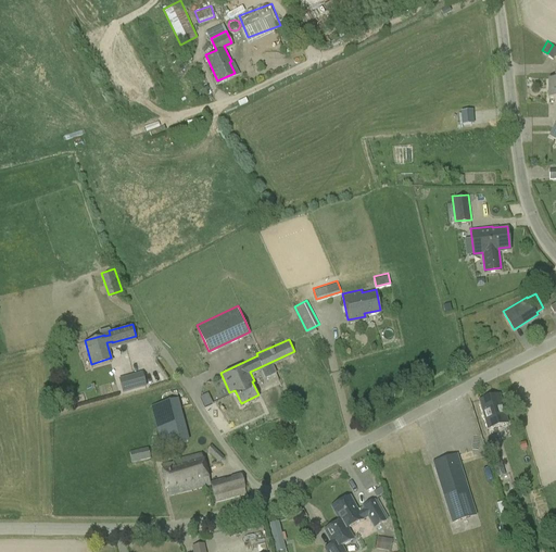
[(273,362),(262,366),(265,375),(276,371),(273,362)]
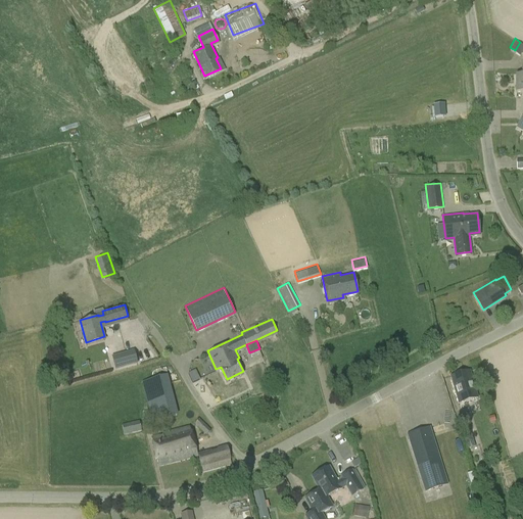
[(137,360),(134,348),(112,355),(115,366),(137,360)]
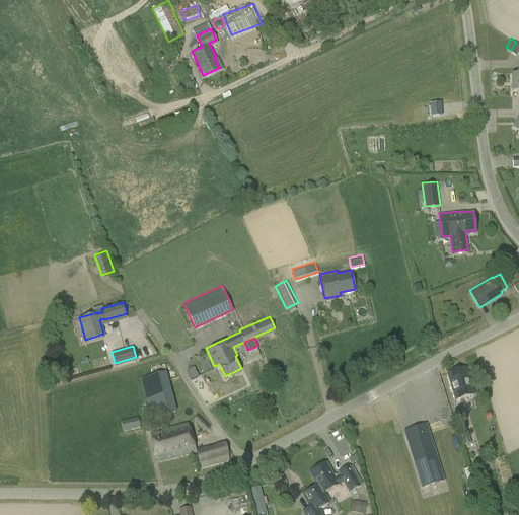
[(194,365),(187,368),(191,377),(198,373),(194,365)]
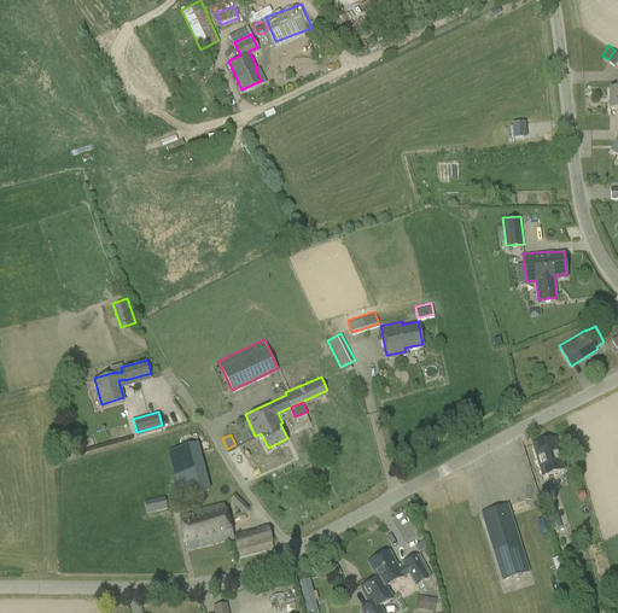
[(555,435),(532,441),(542,473),(564,466),(555,435)]
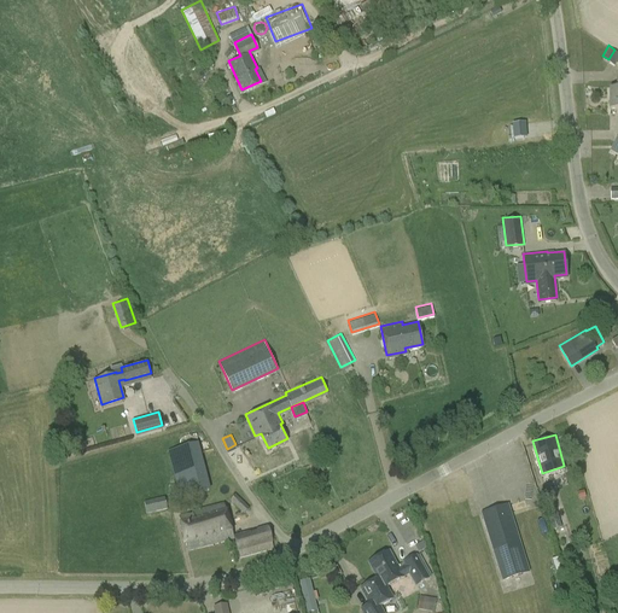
[(180,495),(210,486),(198,439),(168,448),(180,495)]
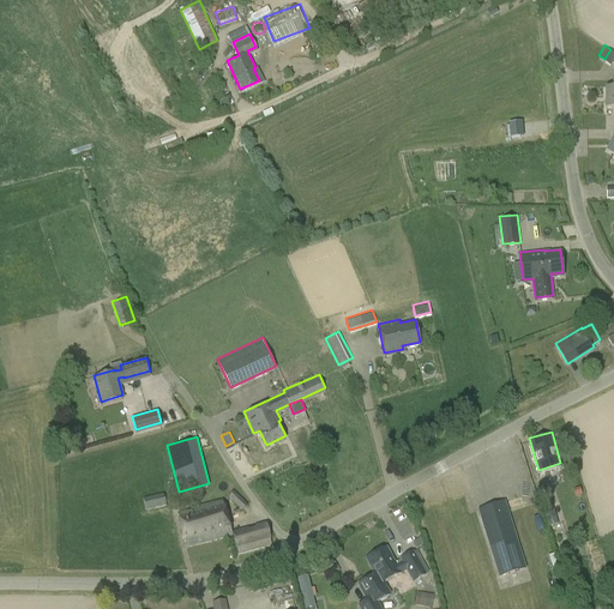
[(248,501),(234,487),(228,493),(241,508),(248,501)]
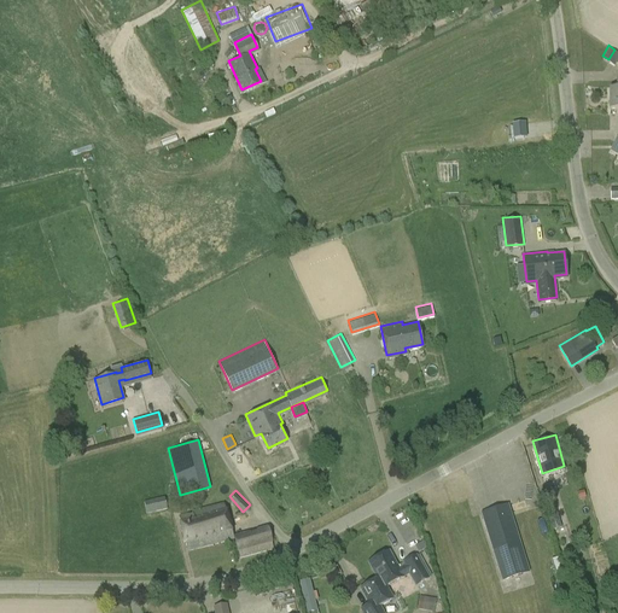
[(552,492),(542,496),(552,526),(561,524),(552,492)]
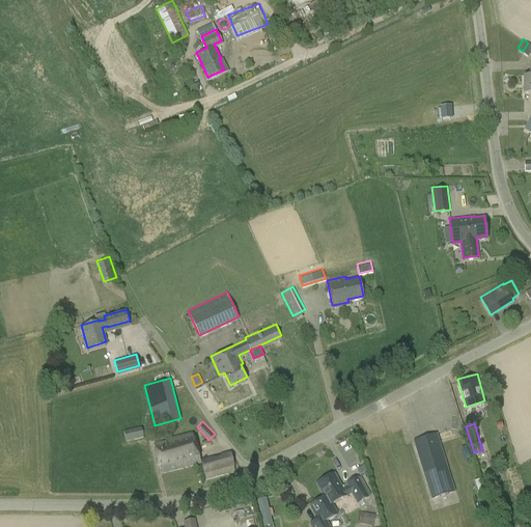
[(126,439),(142,436),(140,424),(123,427),(126,439)]
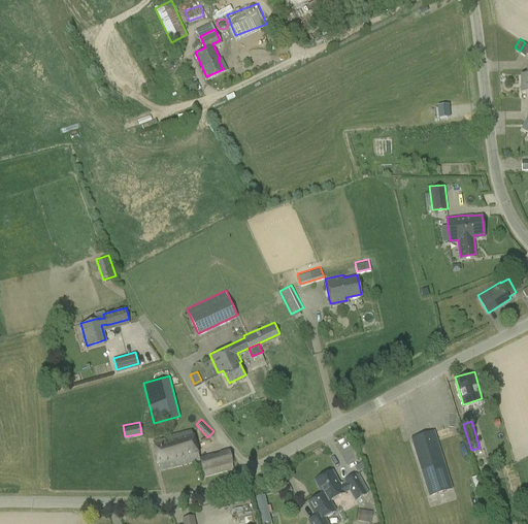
[(422,469),(431,466),(435,479),(448,475),(433,428),(411,435),(422,469)]
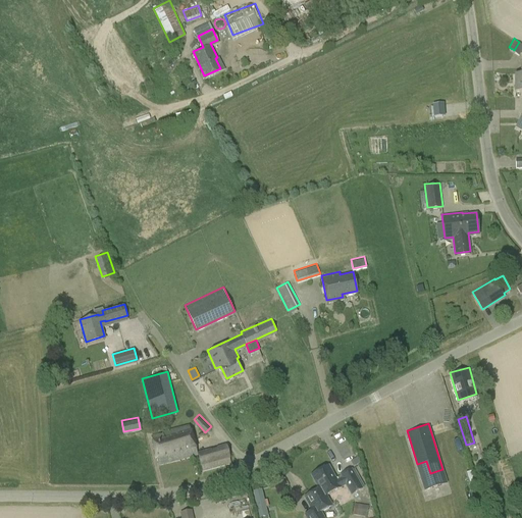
[(190,424),(151,434),(160,462),(197,453),(190,424)]
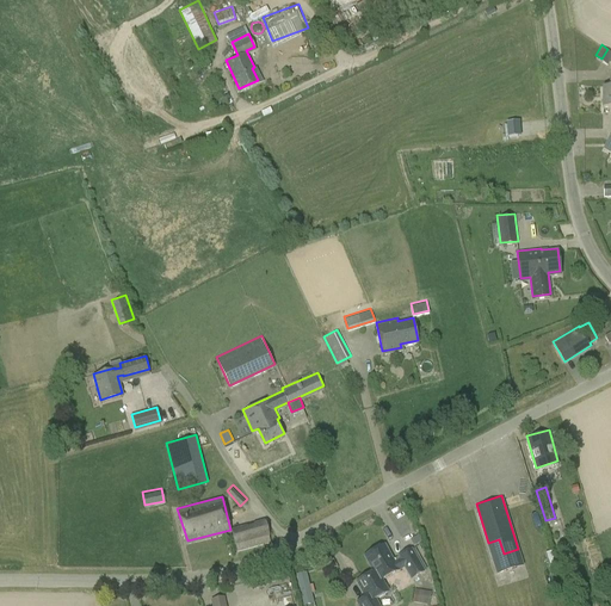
[(264,518),(230,526),(236,548),(270,539),(264,518)]
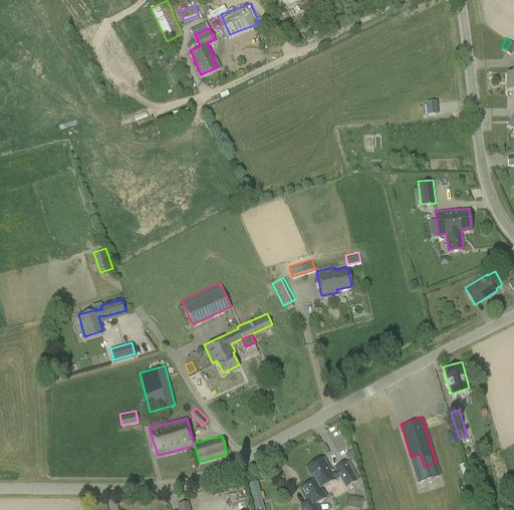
[(307,465),(315,479),(301,487),(308,500),(301,504),(304,509),(319,509),(315,501),(326,495),(320,485),(334,477),(340,473),(346,484),(356,478),(345,460),(336,465),(337,468),(331,471),(323,456),(307,465)]
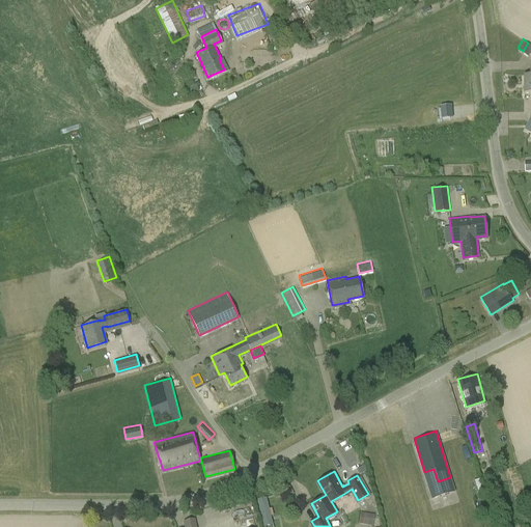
[(479,475),(473,477),(477,491),(483,489),(479,475)]
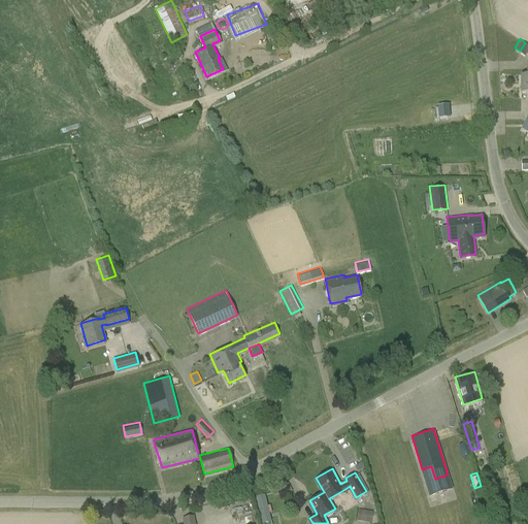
[(263,491),(255,493),(261,512),(268,510),(263,491)]
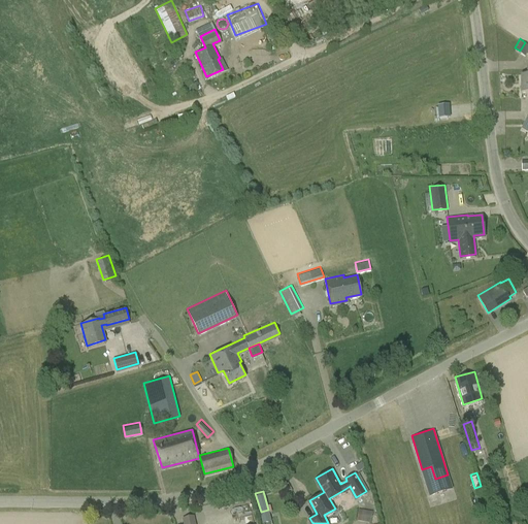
[(358,506),(356,518),(370,520),(372,509),(358,506)]
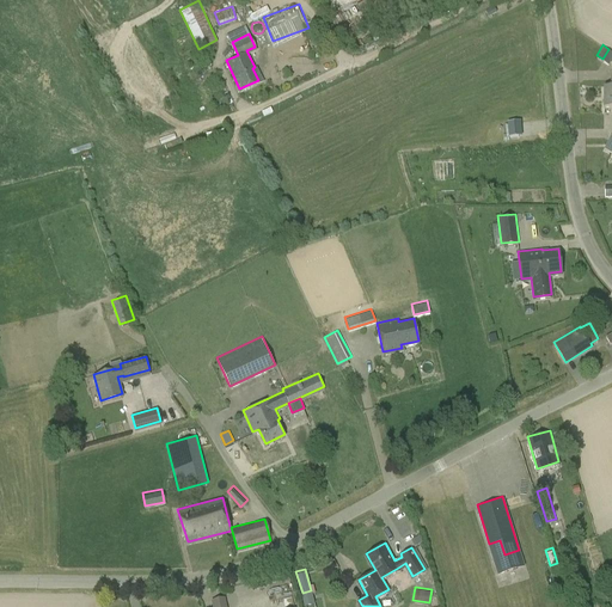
[(226,606),(225,594),(210,598),(213,606),(226,606)]
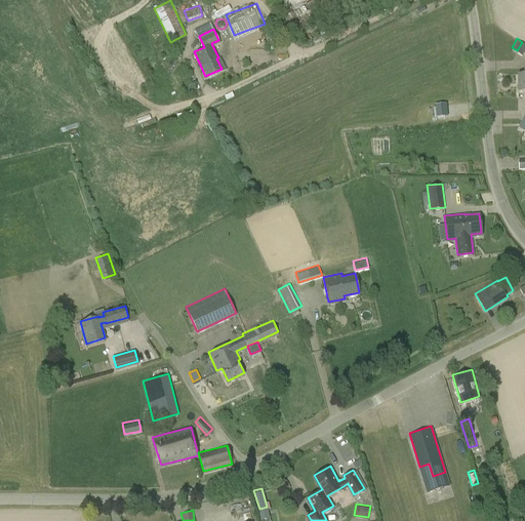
All buildings are outlined.
